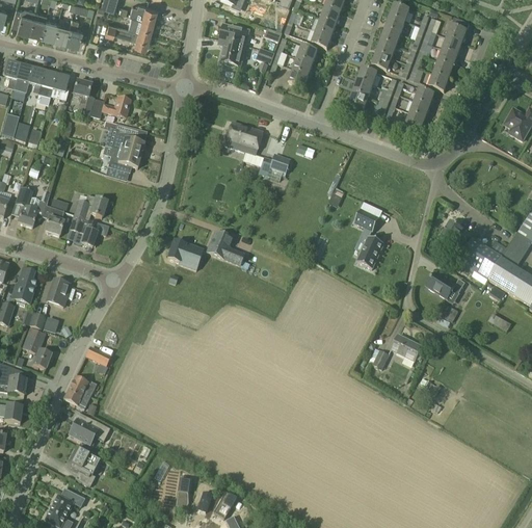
[(281,0),(278,5),(289,9),(292,0),(281,0)]
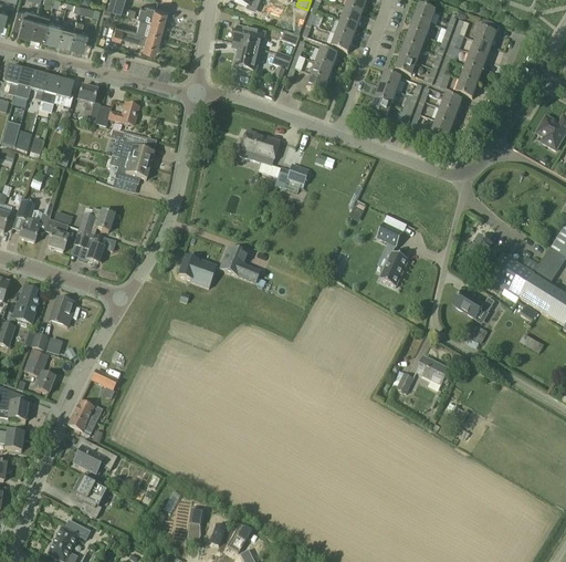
[(315,0),(313,8),(317,10),(322,0),(315,0)]
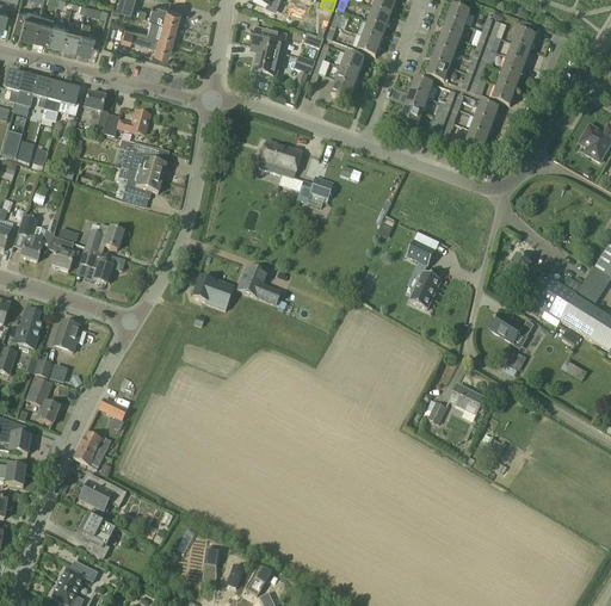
[(376,0),(374,6),(392,13),(396,0),(376,0)]
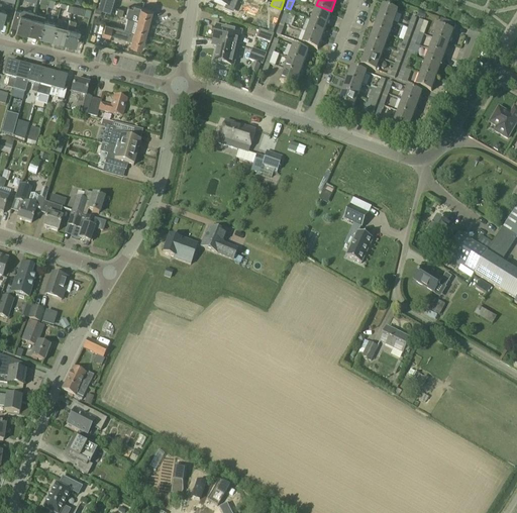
[(74,1),(72,8),(84,11),(85,4),(74,1)]
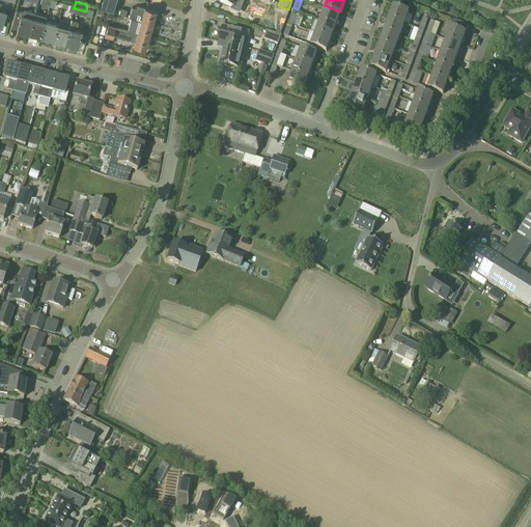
[(132,12),(141,16),(154,19),(157,6),(138,1),(137,3),(133,2),(130,12),(132,12)]
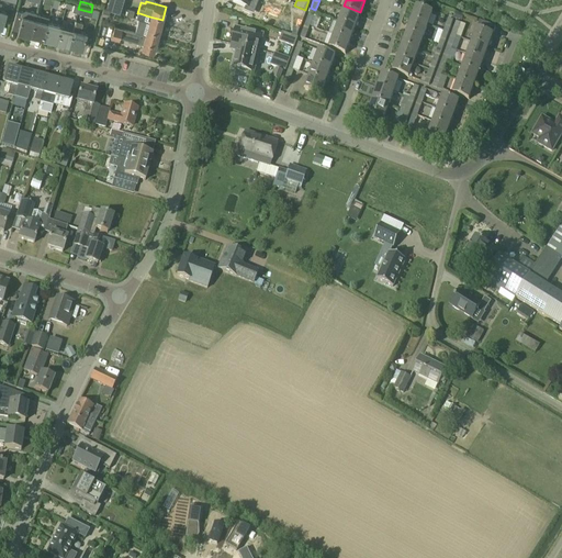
[(412,17),(428,22),(433,9),(417,3),(412,17)]
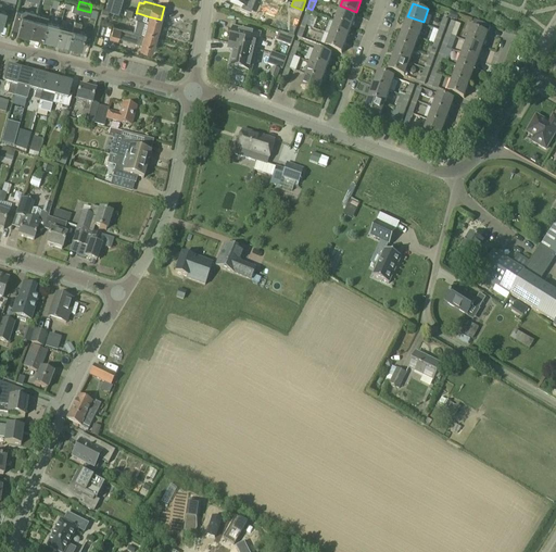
[(17,26),(32,30),(36,14),(34,14),(35,9),(25,7),(23,8),(16,5),(13,21),(19,23),(17,26)]
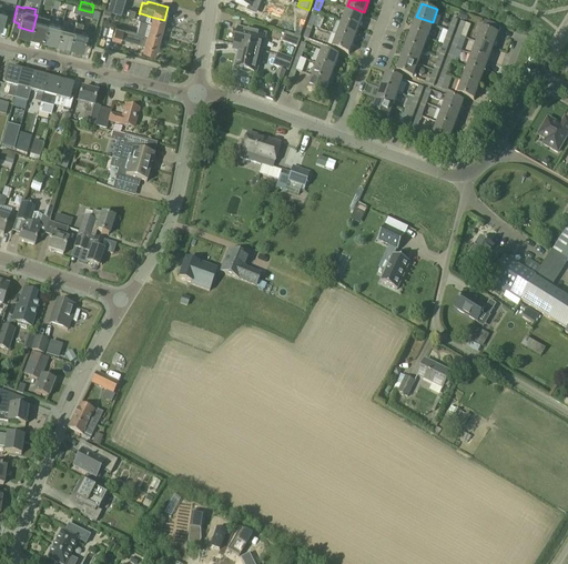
[(359,24),(364,12),(347,6),(343,19),(359,24)]
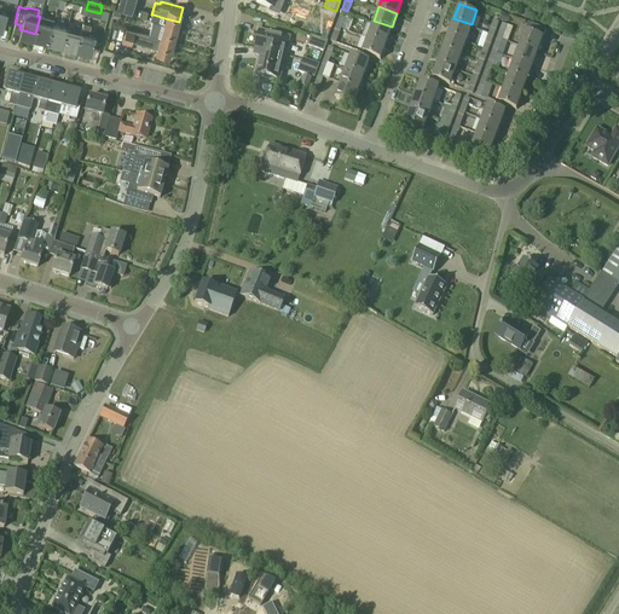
[(347,11),(342,9),(336,23),(342,25),(347,11)]
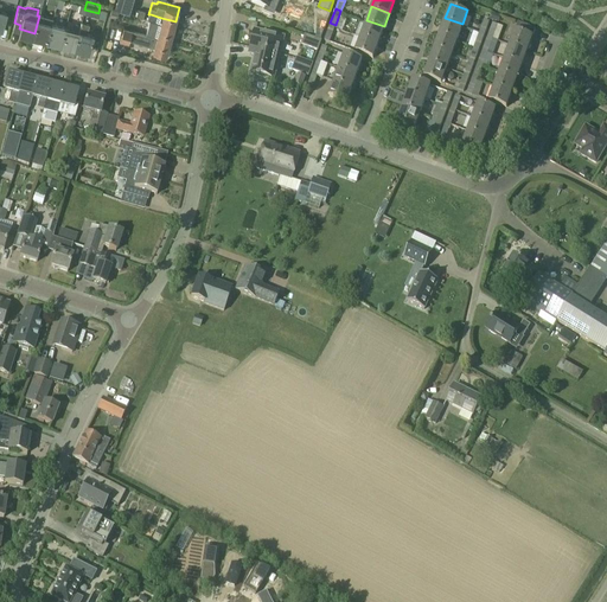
[(39,15),(34,33),(49,37),(52,19),(39,15)]
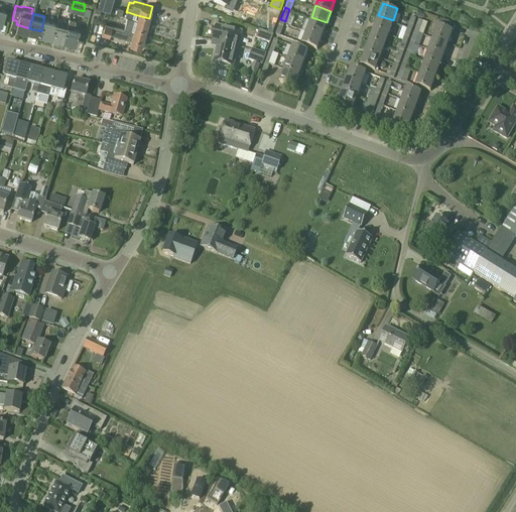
[(71,14),(68,22),(65,37),(77,40),(81,26),(73,24),(76,16),(71,14)]
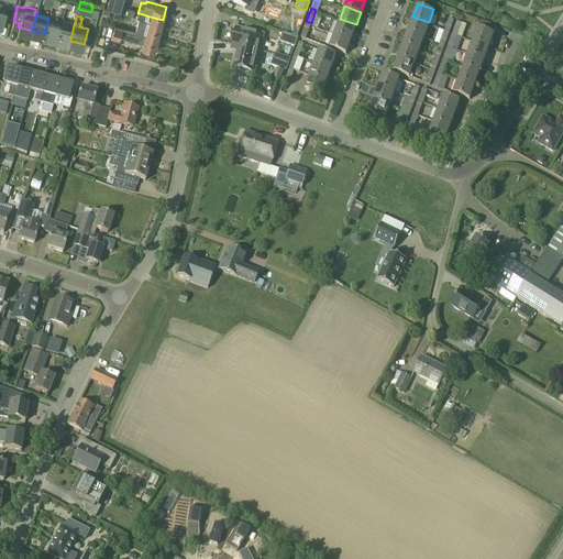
[(444,28),(450,30),(454,17),(450,15),(444,28)]
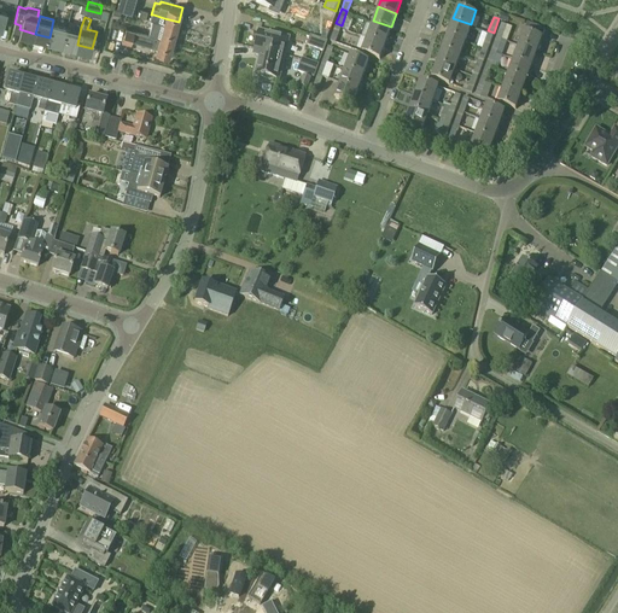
[(179,22),(164,18),(162,27),(153,24),(151,31),(161,34),(174,38),(179,22)]
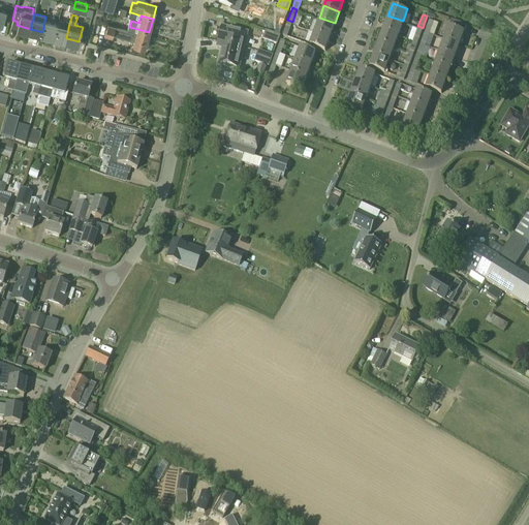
[(383,27),(399,33),(403,21),(387,16),(383,27)]
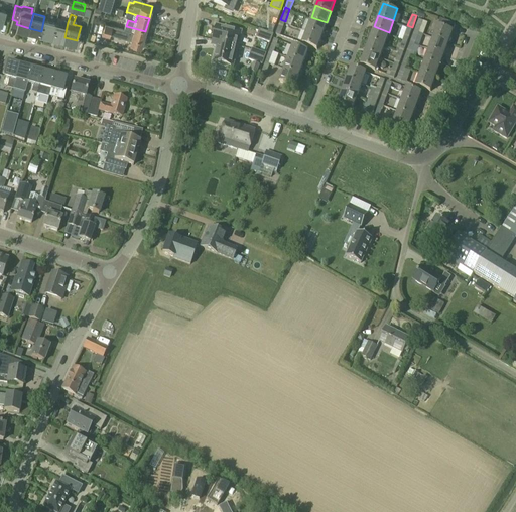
[(44,16),(41,31),(52,34),(56,19),(44,16)]
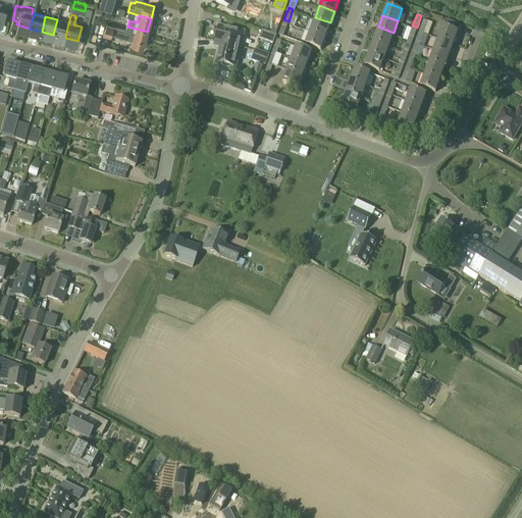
[(419,29),(424,31),(428,18),(424,16),(419,29)]
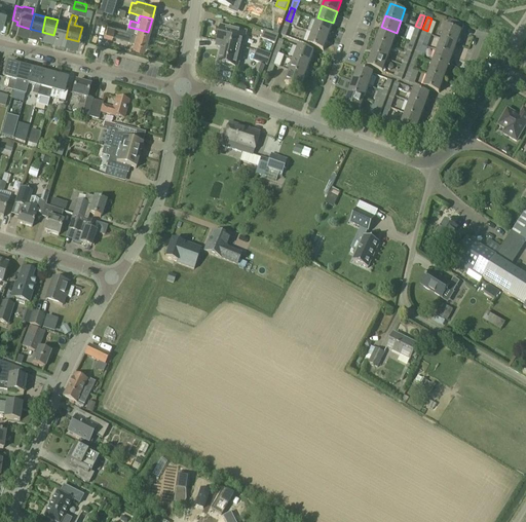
[(333,23),(317,17),(312,29),(328,35),(333,23)]
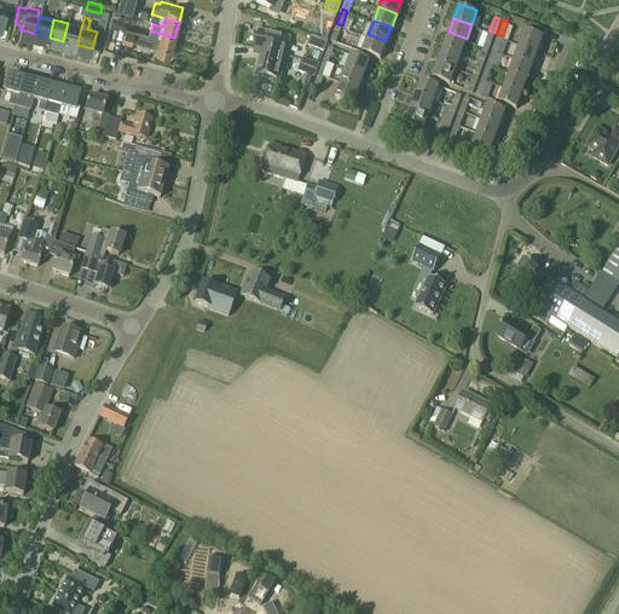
[(68,23),(63,41),(77,45),(81,27),(68,23)]
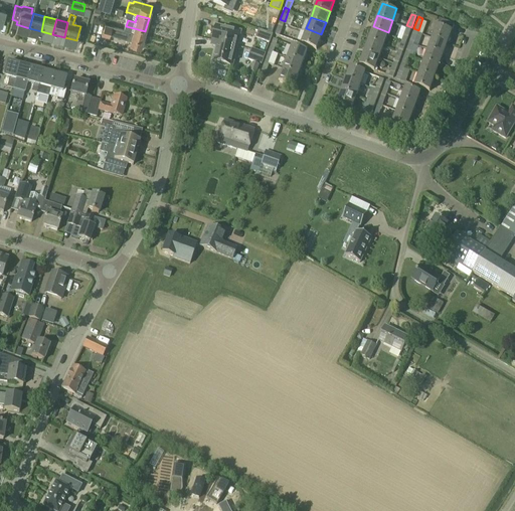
[(285,21),(280,19),(276,31),(281,32),(285,21)]
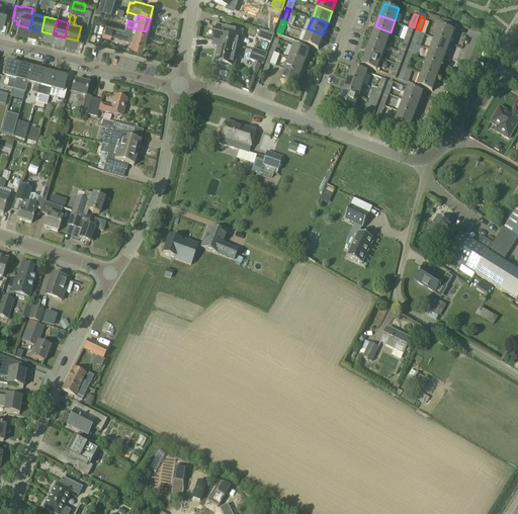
[(146,31),(135,28),(126,26),(105,20),(103,30),(110,32),(110,30),(132,36),(131,40),(142,44),(146,31)]
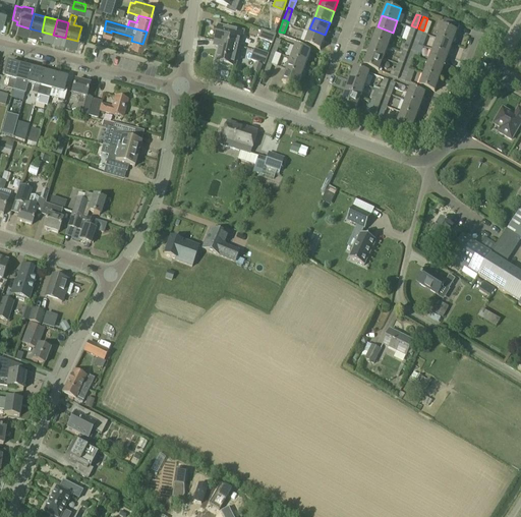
[(216,38),(240,44),(244,29),(235,26),(235,25),(228,23),(228,24),(219,22),(216,38)]
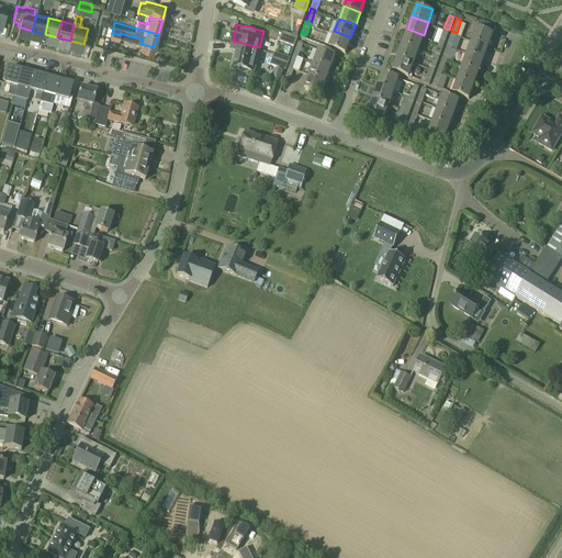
[(472,38),(489,44),(493,31),(476,25),(472,38)]
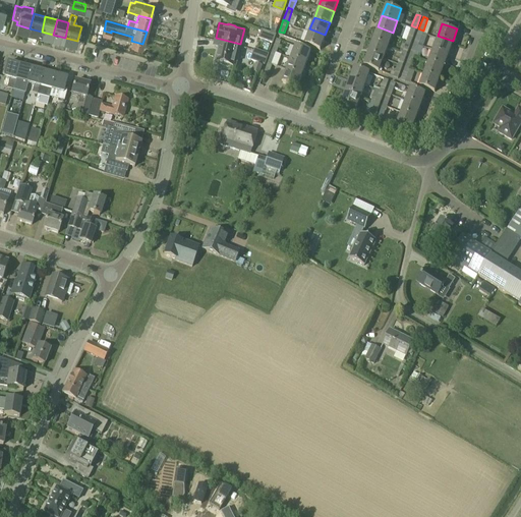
[(411,25),(408,34),(407,38),(412,40),(416,27),(411,25)]
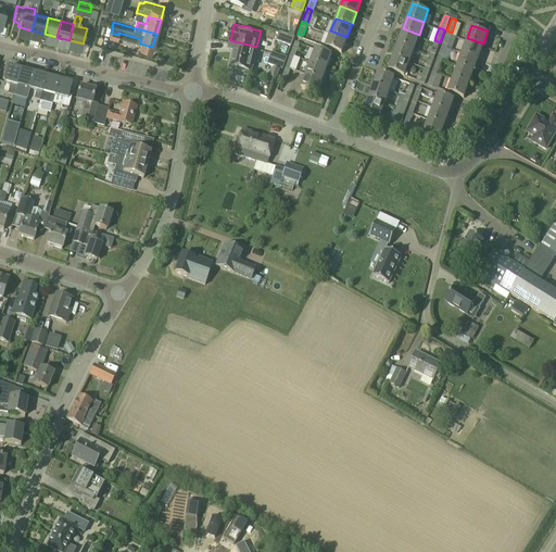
[(280,28),(277,37),(291,42),(294,34),(280,28)]
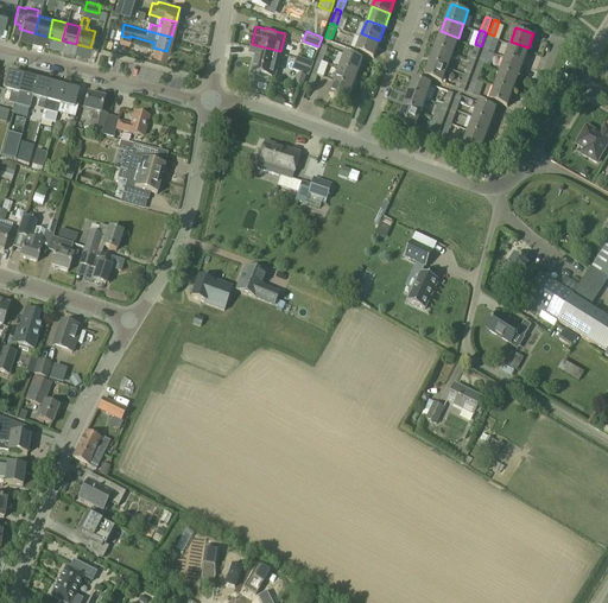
[(436,45),(453,51),(458,38),(441,31),(436,45)]
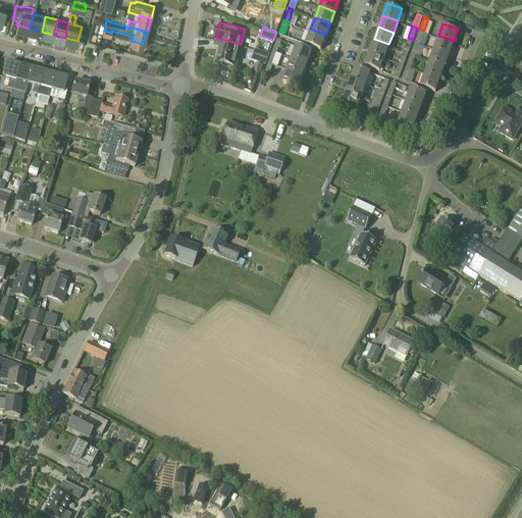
[(325,35),(310,29),(306,42),(321,47),(325,35)]
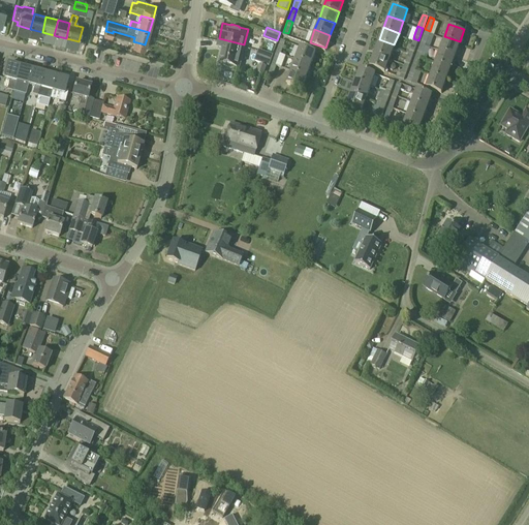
[(430,31),(425,29),(421,41),(426,42),(430,31)]
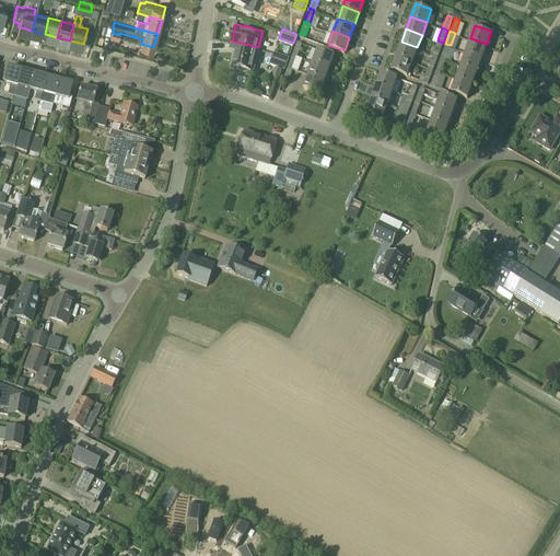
[(293,53),(298,54),(302,41),(298,38),(293,53)]
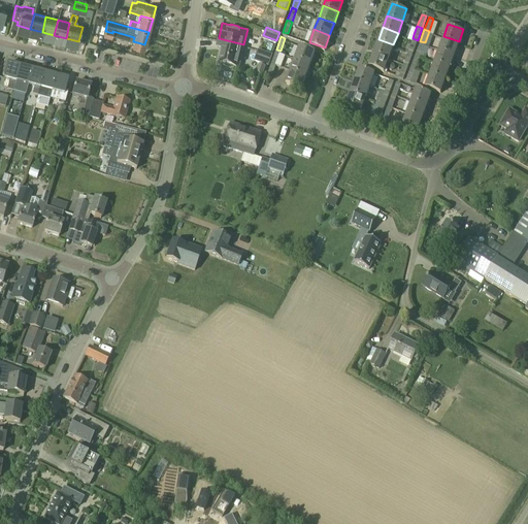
[(439,48),(455,54),(459,41),(443,36),(439,48)]
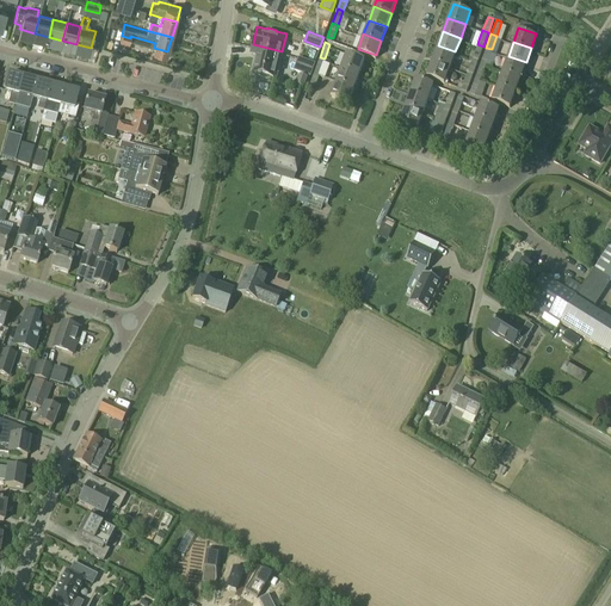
[(282,51),(253,44),(252,50),(258,51),(253,69),(258,70),(260,72),(263,73),(264,74),(266,74),(269,74),(271,74),(276,75),(282,51)]
